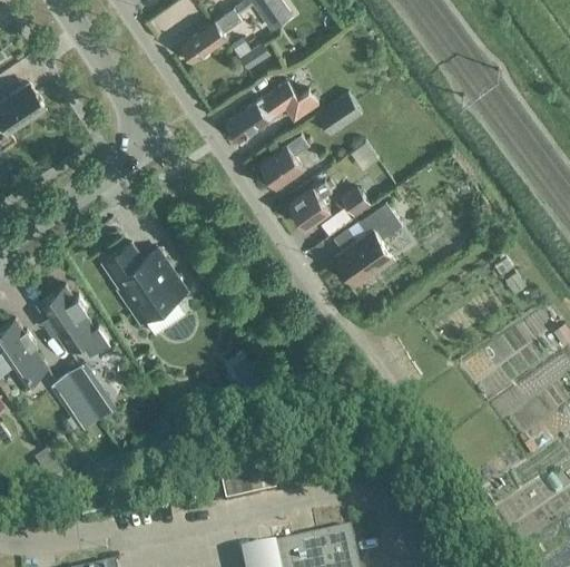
[(281,0),(247,0),(253,7),(271,33),(293,19),(281,0)]
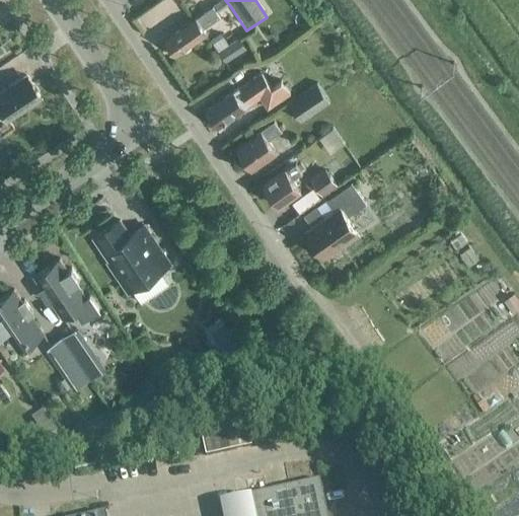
[(518,8),(514,2),(508,6),(515,16),(518,12),(518,8)]
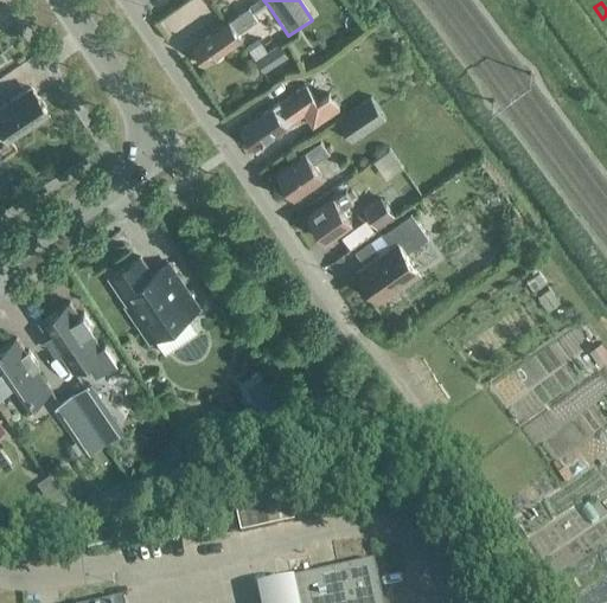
[(257,23),(249,11),(229,25),(229,24),(195,49),(195,47),(192,50),(205,69),(242,43),(237,37),(257,23)]
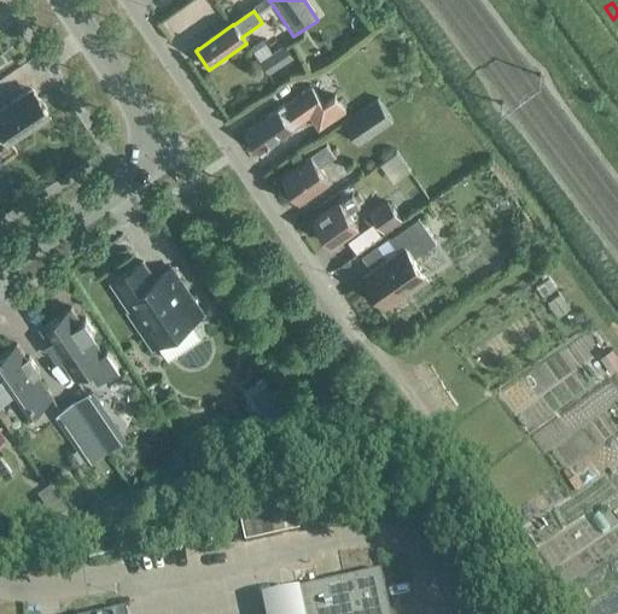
[(254,56),(268,79),(293,62),(285,48),(272,57),(266,47),(254,56)]
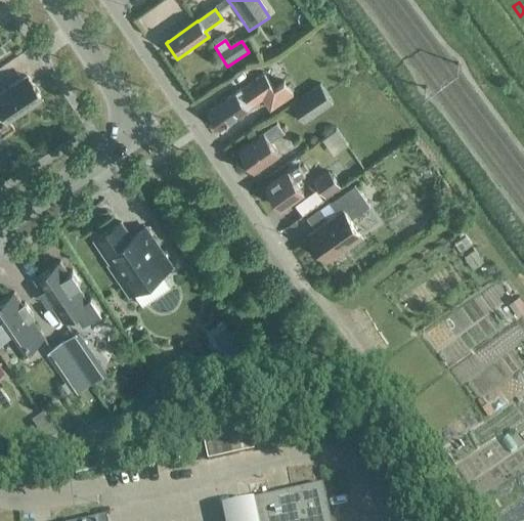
[(242,92),(241,91),(208,115),(219,131),(247,113),(253,109),(253,107),(262,101),(270,113),(294,97),(285,84),(274,91),(265,77),(242,92)]
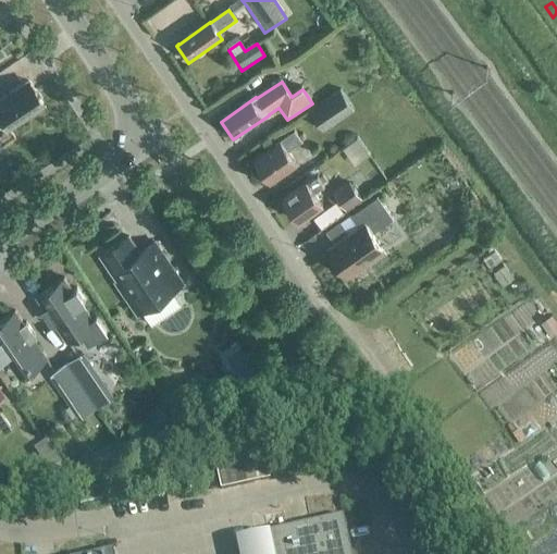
[(42,107),(27,84),(0,101),(0,127),(3,125),(7,131),(42,107)]
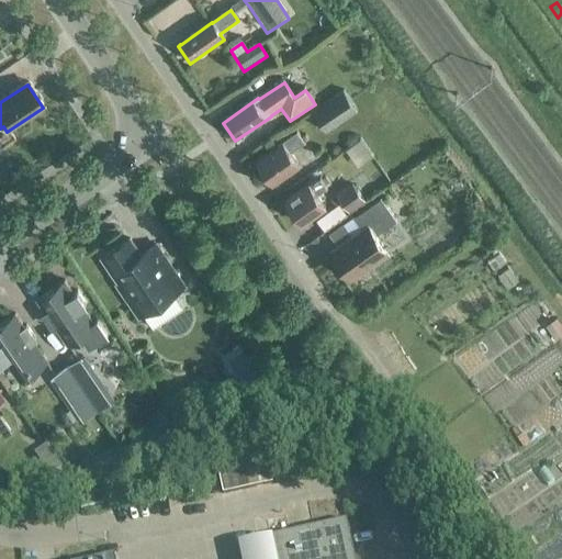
[(312,115),(326,135),(357,114),(343,93),(312,115)]
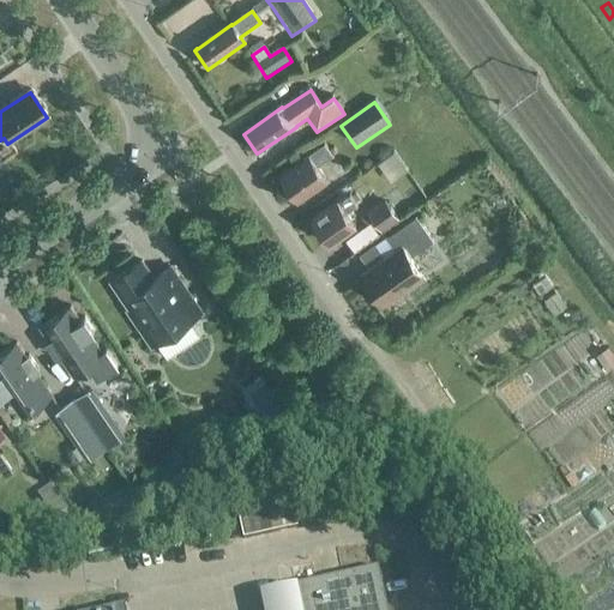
[(408,140),(389,150),(399,173),(419,163),(408,140)]
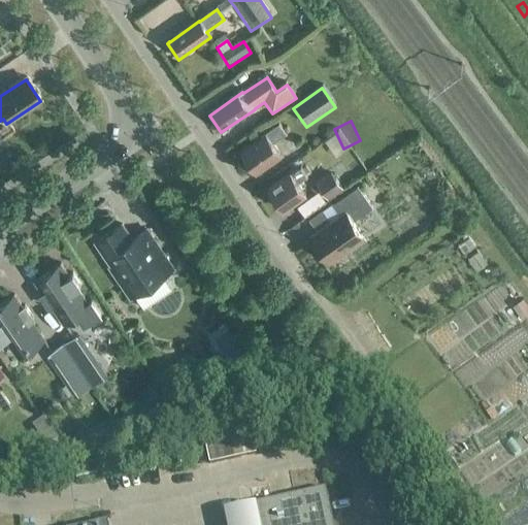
[(279,126),(241,153),(256,174),(281,157),(272,145),(290,133),(287,129),(284,131),(279,126)]
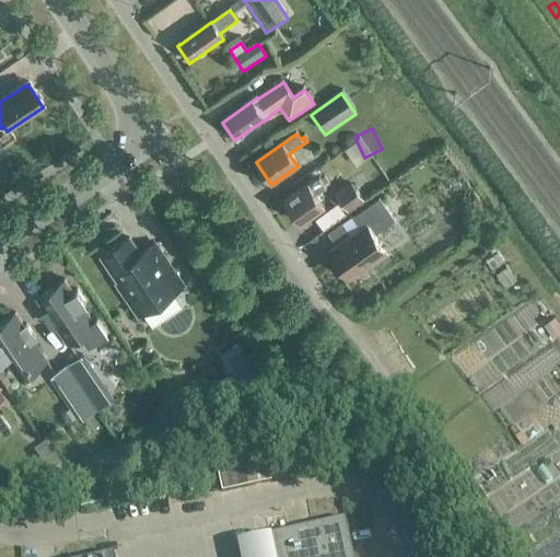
[(315,197),(326,189),(319,180),(308,187),(308,186),(284,202),(300,225),(324,209),(315,197)]
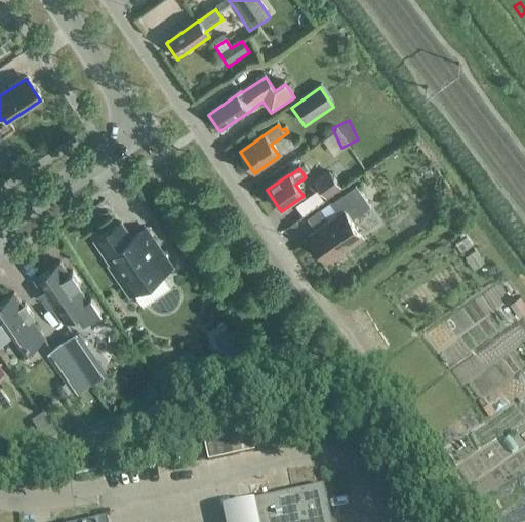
[(329,172),(314,184),(325,201),(341,190),(329,172)]
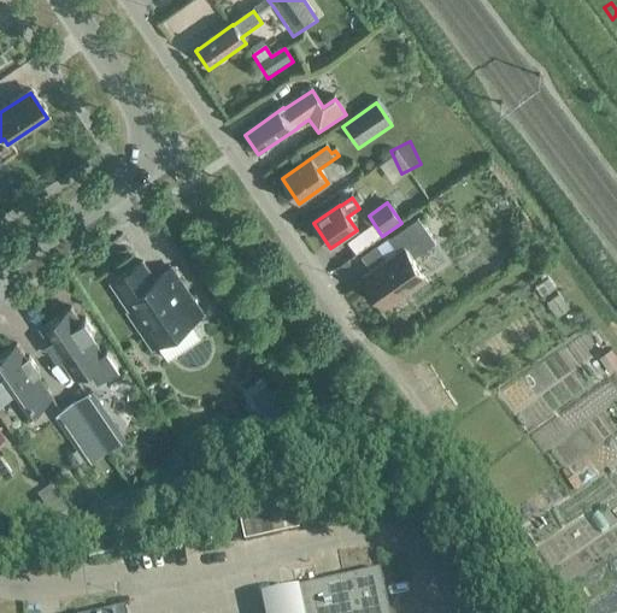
[(364,280),(385,308),(407,292),(410,295),(427,283),(411,261),(435,245),(418,220),(389,242),(399,255),(364,280)]
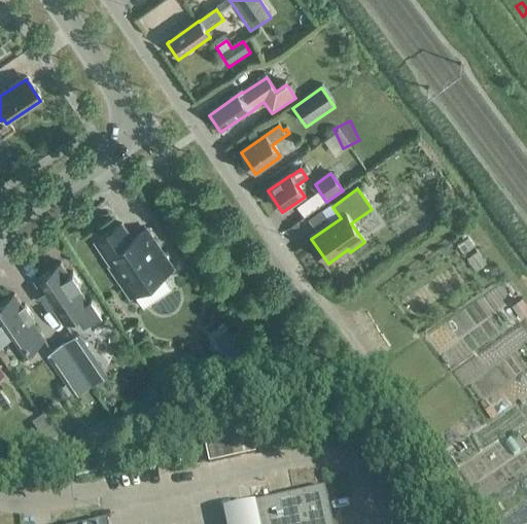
[(132,242),(121,226),(96,244),(112,268),(109,269),(131,300),(173,271),(146,232),(132,242)]
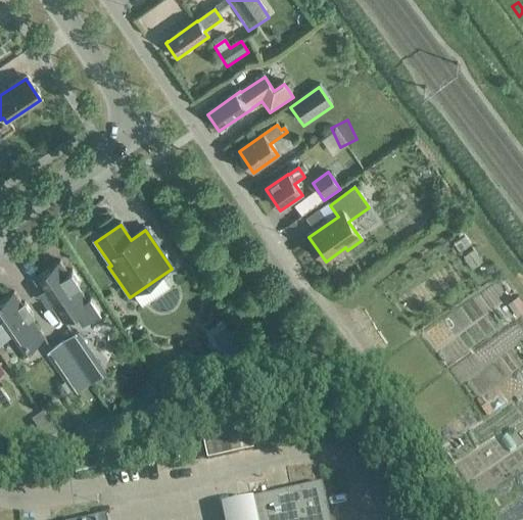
[(465,238),(460,242),(465,250),(471,246),(465,238)]
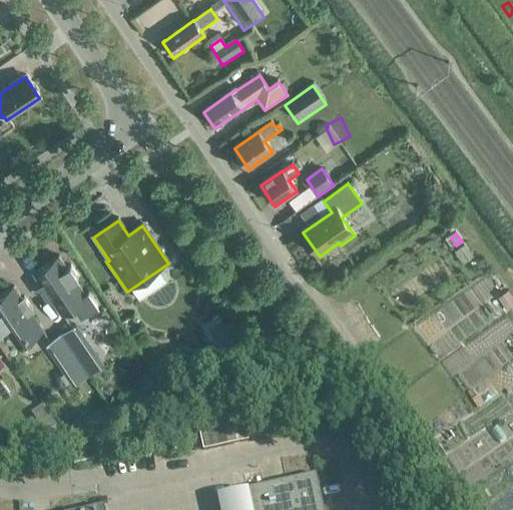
[(465,246),(455,253),(463,267),(474,260),(465,246)]
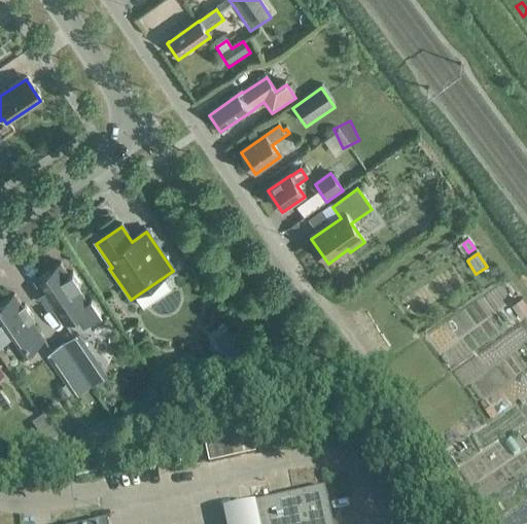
[(61,266),(35,283),(42,294),(40,297),(48,309),(51,308),(64,325),(75,318),(83,329),(102,317),(92,301),(86,304),(77,290),(81,287),(73,275),(69,277),(61,266)]
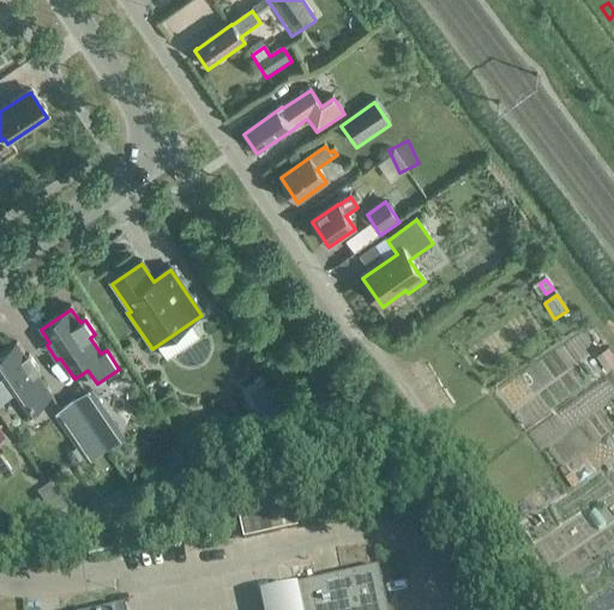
[(537,386),(582,357),(567,337),(524,366),(537,386)]
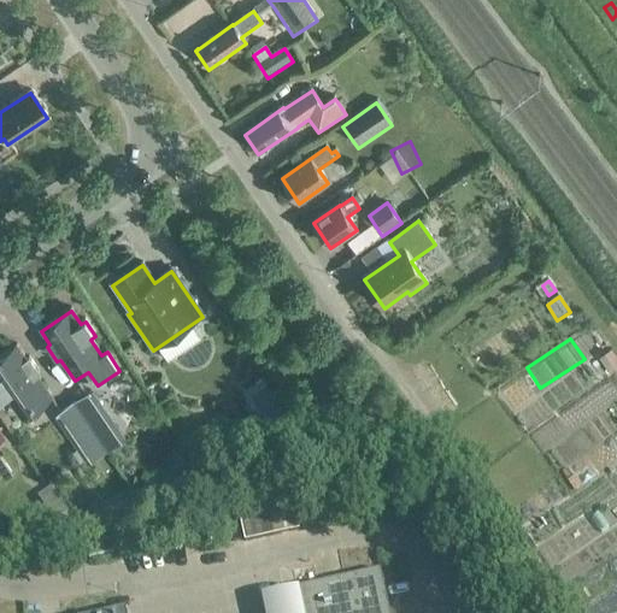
[(17,347),(0,358),(0,398),(1,400),(6,396),(21,418),(51,398),(36,376),(39,375),(29,360),(27,361),(17,347)]
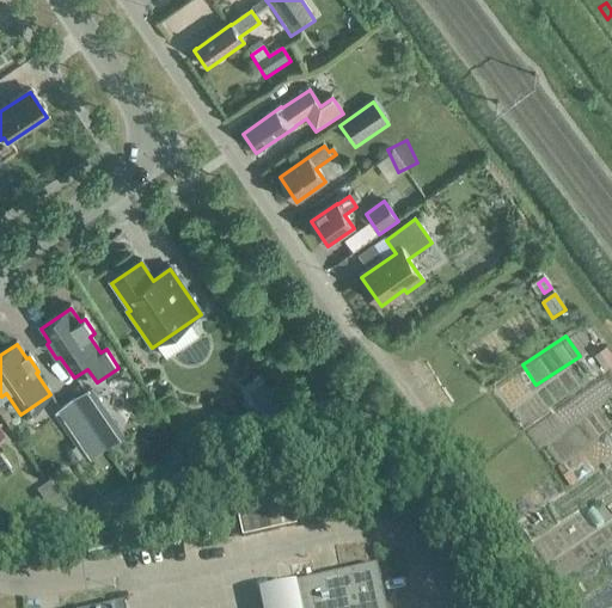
[(73,401),(105,449),(121,438),(89,391),(73,401)]
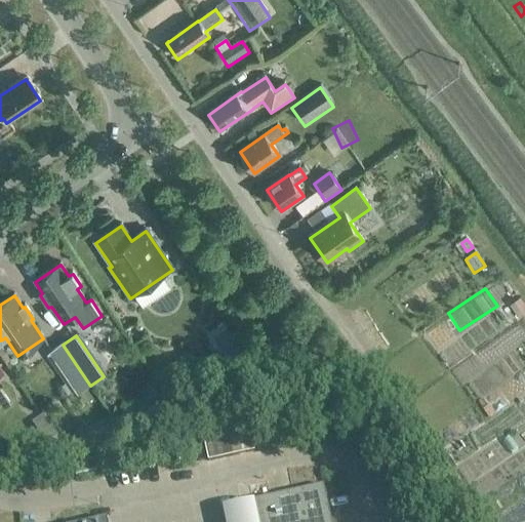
[(77,395),(90,386),(63,345),(49,354),(77,395)]
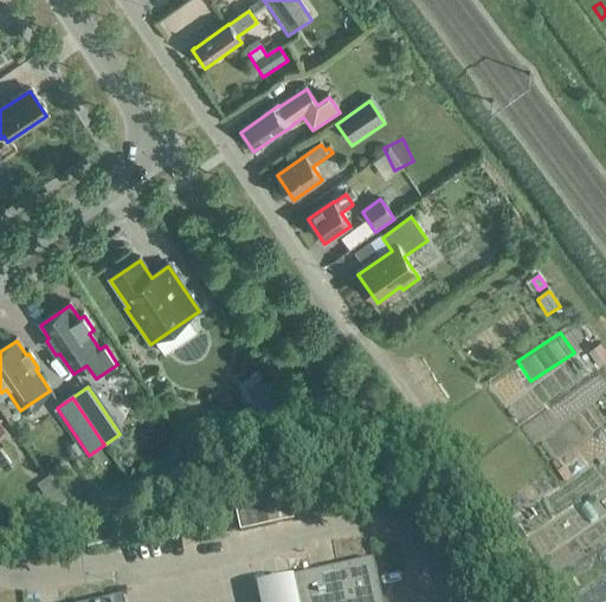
[(262,509),(268,531),(292,526),(288,503),(262,509)]
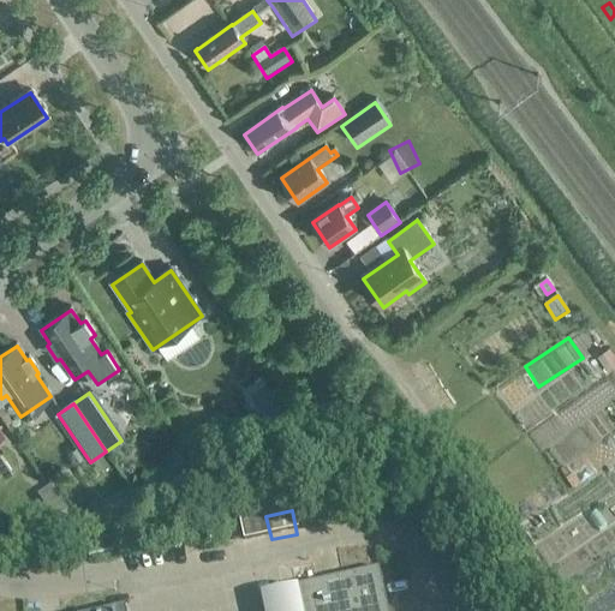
[(88,562),(113,556),(109,544),(85,550),(88,562)]
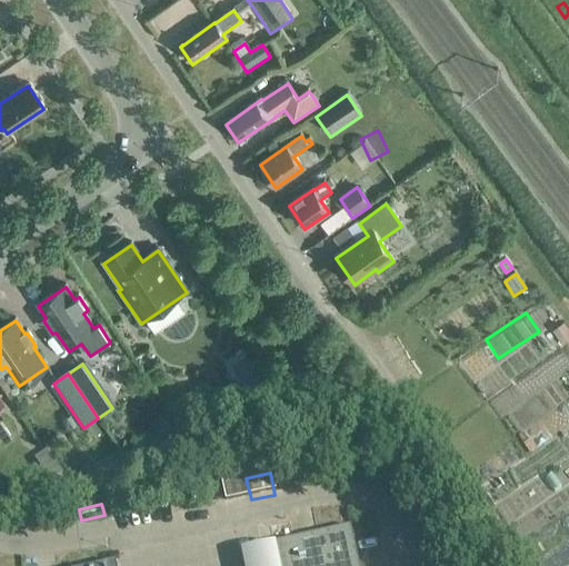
[(357,565),(351,533),(271,550),(275,565),(357,565)]
